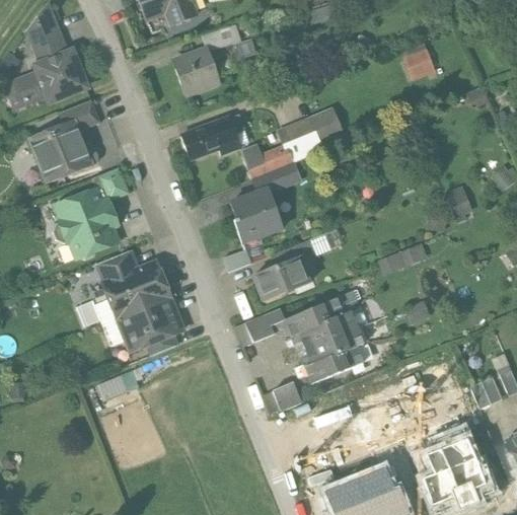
[(139,0),(153,33),(197,15),(191,0),(139,0)]
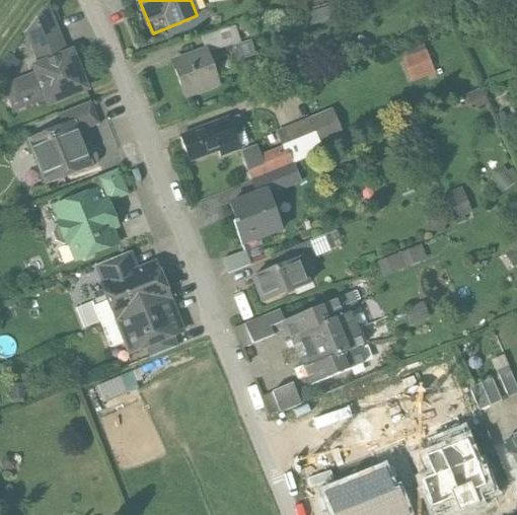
[(48,7),(28,33),(37,55),(52,49),(59,46),(63,45),(48,7)]
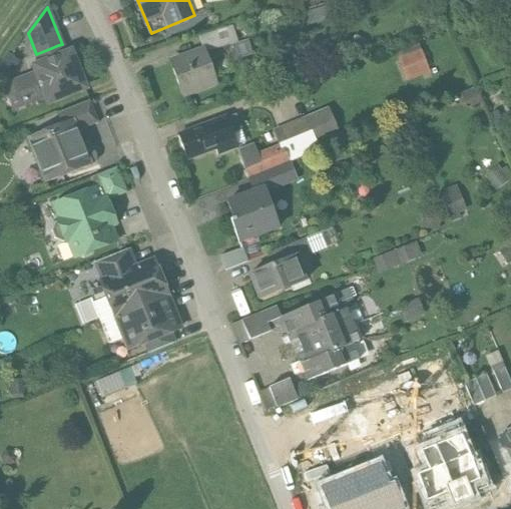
[(232,26),(201,35),(205,49),(206,49),(236,40),(232,26)]
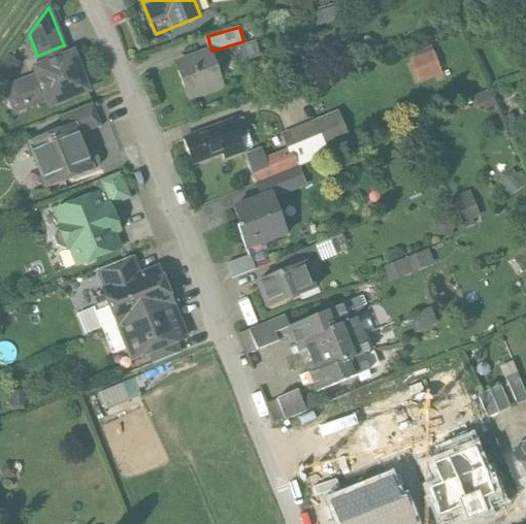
[(437,45),(412,55),(422,80),(448,71),(437,45)]
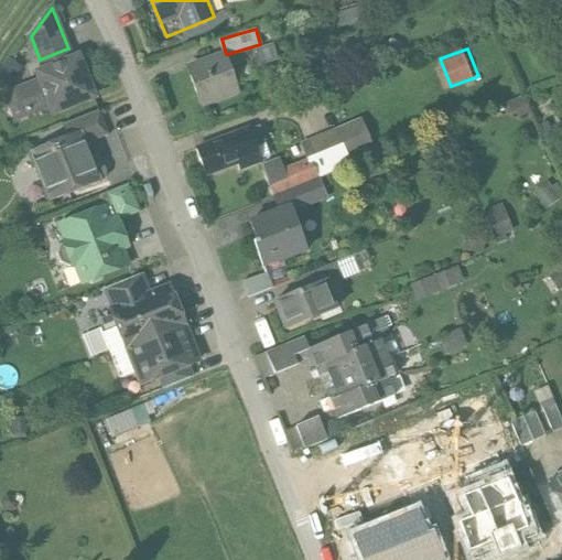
[(60,63),(38,73),(42,82),(18,90),(26,115),(51,105),(54,112),(94,96),(78,56),(68,61),(64,50),(56,53),(60,63)]
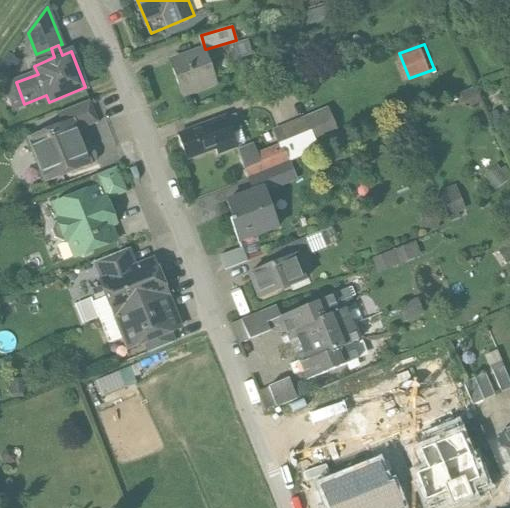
[(205,49),(172,61),(183,94),(217,82),(206,49),(205,49)]
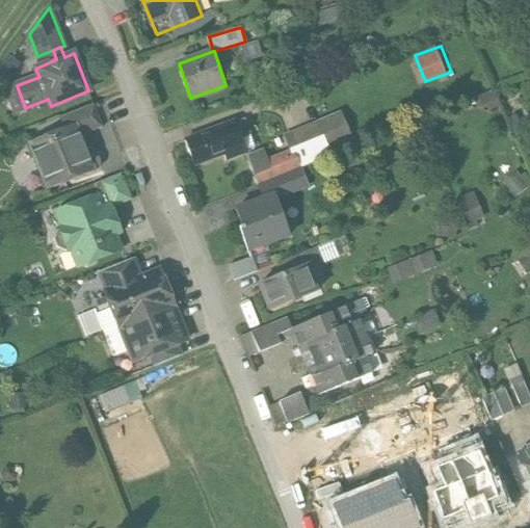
[(94,102),(59,116),(64,129),(65,133),(74,130),(76,137),(81,135),(81,136),(104,127),(94,102)]
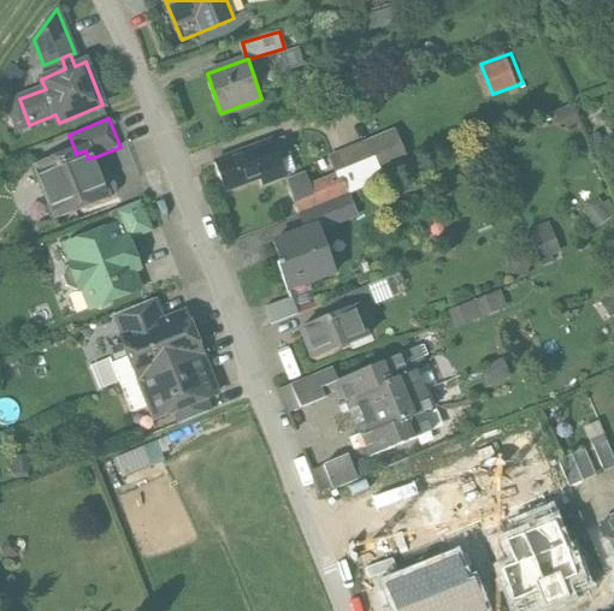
[(314,185),(308,172),(288,181),(300,211),(387,176),(384,170),(409,160),(397,130),(337,154),(342,165),(341,165),(344,173),(314,185)]
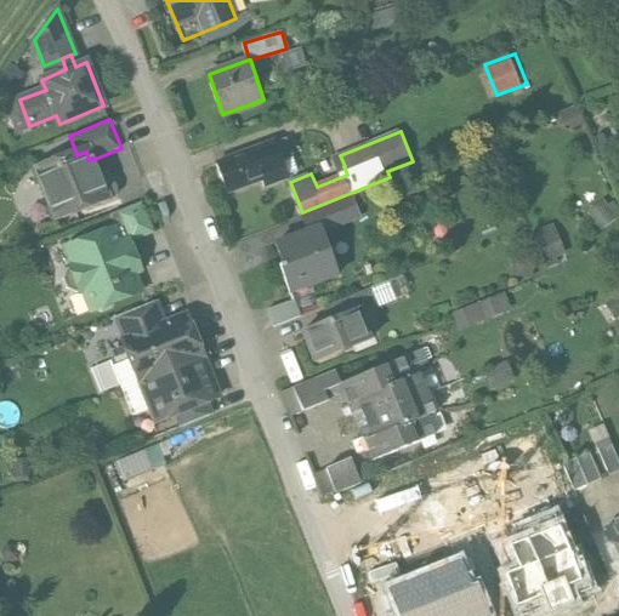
[(287,137),(217,163),(228,192),(263,178),(266,186),(288,177),(282,159),(294,155),(287,137)]
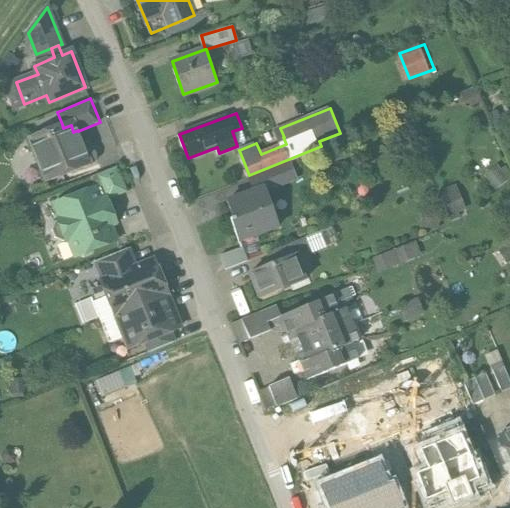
[(63,128),(62,124),(27,138),(45,182),(91,163),(94,161),(95,159),(95,156),(93,153),(91,151),(89,150),(86,150),(78,131),(78,130),(73,132),(71,125),(63,128)]
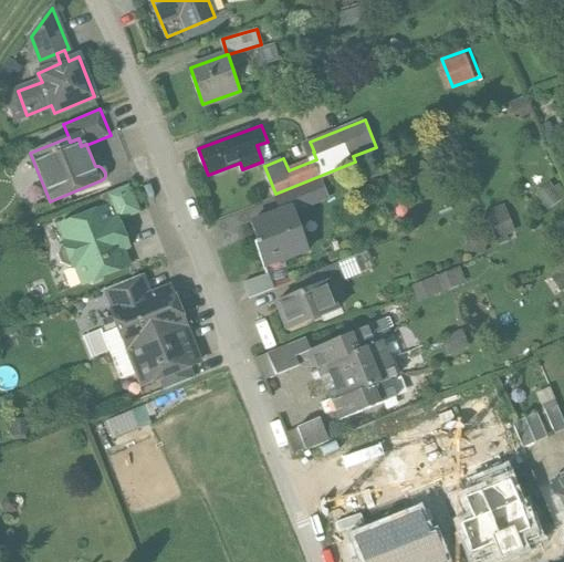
[(129,183),(100,195),(105,209),(110,220),(118,217),(119,219),(141,210),(129,183)]
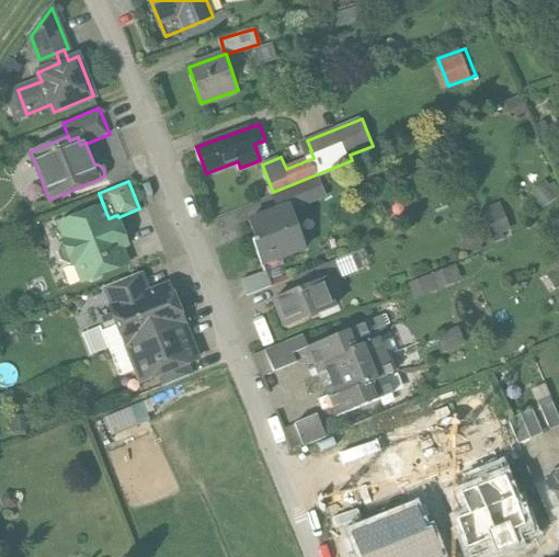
[(289,206),(252,222),(260,239),(255,241),(264,264),(306,247),(289,206)]
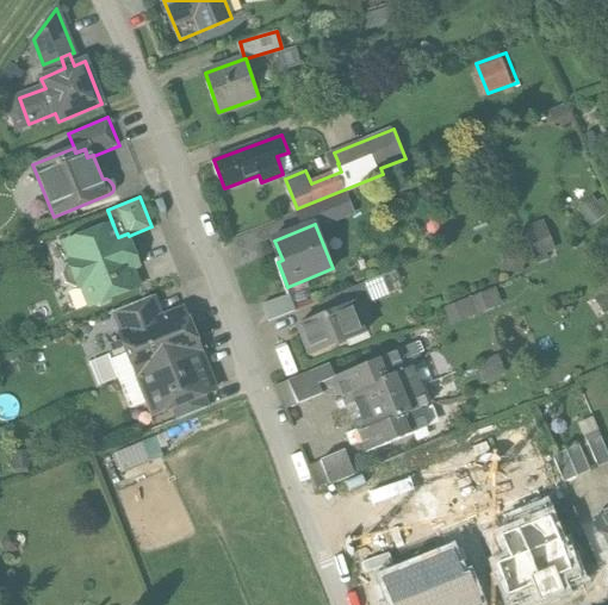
[(113,225),(67,244),(74,262),(66,266),(61,275),(66,284),(74,287),(82,285),(91,304),(95,303),(99,306),(112,301),(112,295),(138,285),(132,267),(140,264),(129,236),(128,234),(118,237),(113,225)]
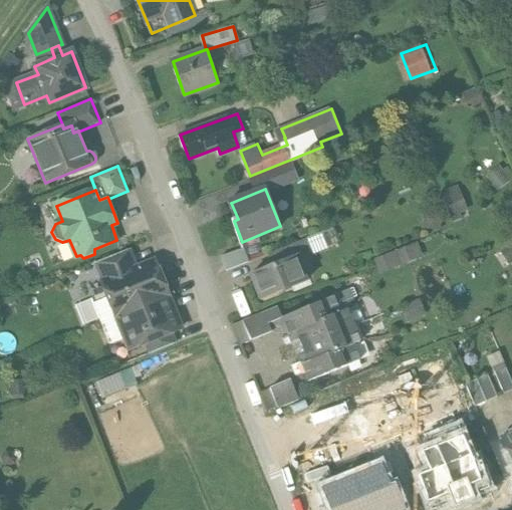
[(307,237),(267,253),(272,265),(296,256),(297,257),(313,251),(307,237)]
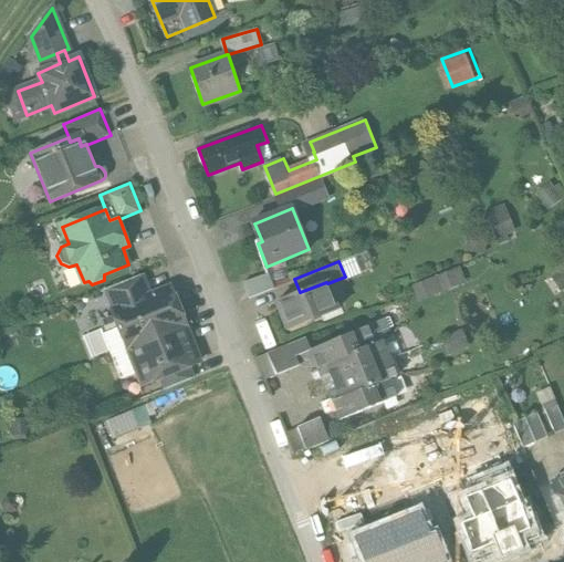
[(415,278),(419,294),(468,282),(463,266),(415,278)]
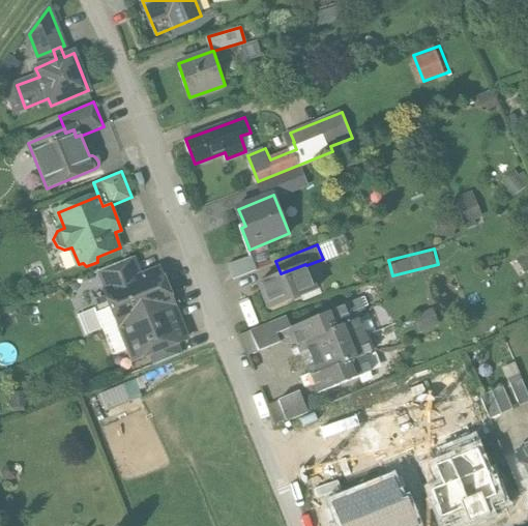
[(236,274),(258,266),(253,253),(230,260),(236,274)]
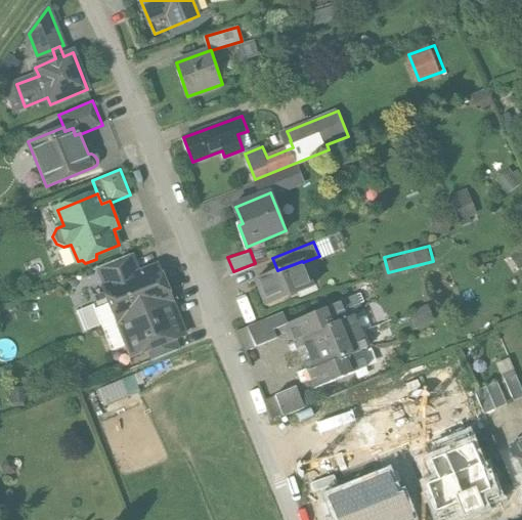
[(131,253),(99,265),(107,286),(139,272),(131,253)]
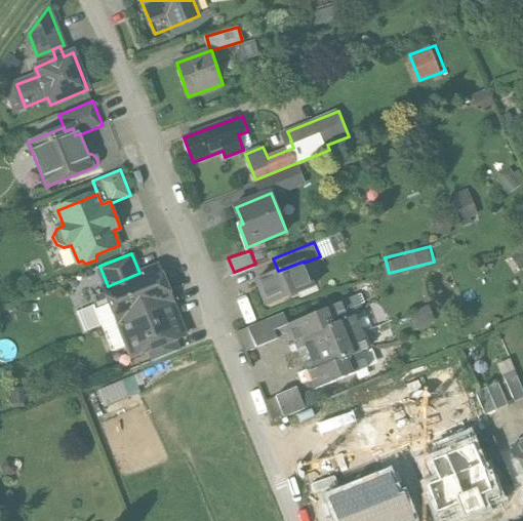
[(278,271),(257,280),(269,307),(314,288),(304,263),(303,262),(278,271)]
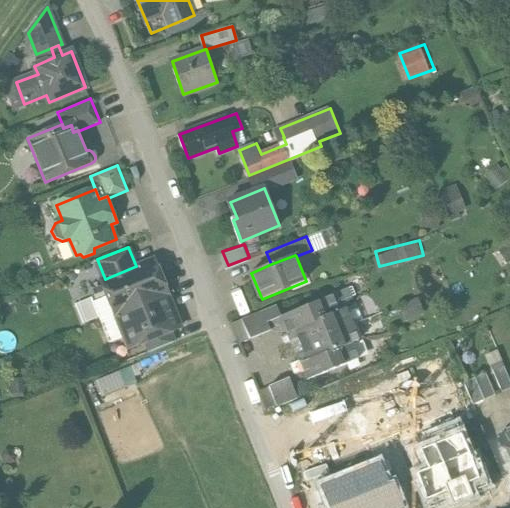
[(105,279),(102,280),(106,291),(91,297),(100,319),(168,292),(155,259),(136,266),(105,279)]
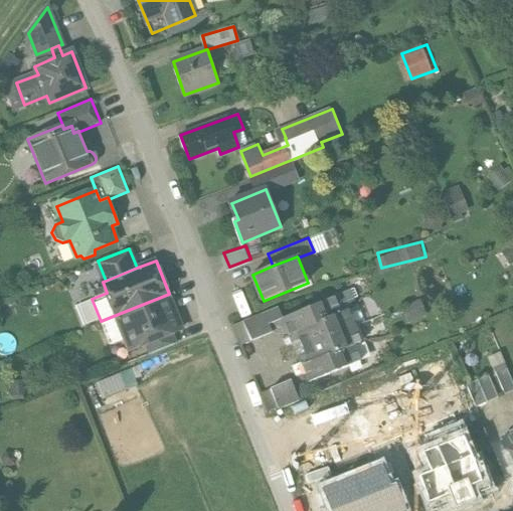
[(335,298),(282,319),(288,335),(292,343),(299,340),(305,355),(298,358),(307,380),(359,358),(352,342),(360,339),(349,311),(354,309),(356,306),(353,299),(358,297),(354,289),(334,297),(335,298)]
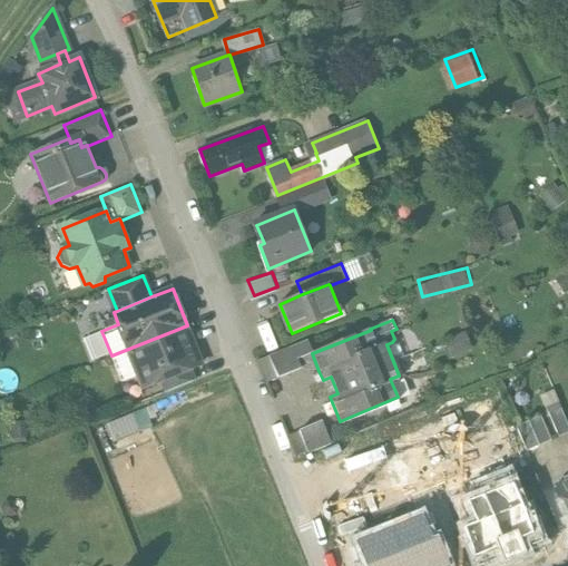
[(187,325),(111,355),(121,381),(139,374),(144,387),(164,379),(191,369),(203,363),(187,325)]
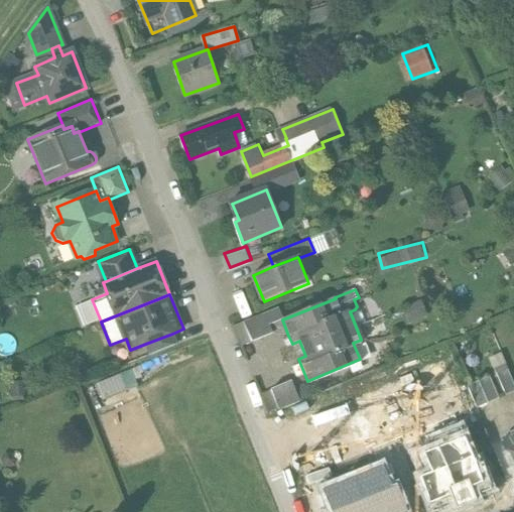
[(282,320),(277,306),(263,312),(271,334),(288,336),(282,320)]
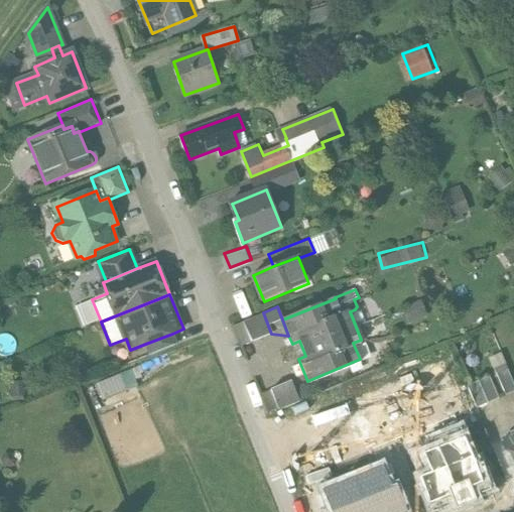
[(263,312),(243,321),(251,343),(271,334),(263,312)]
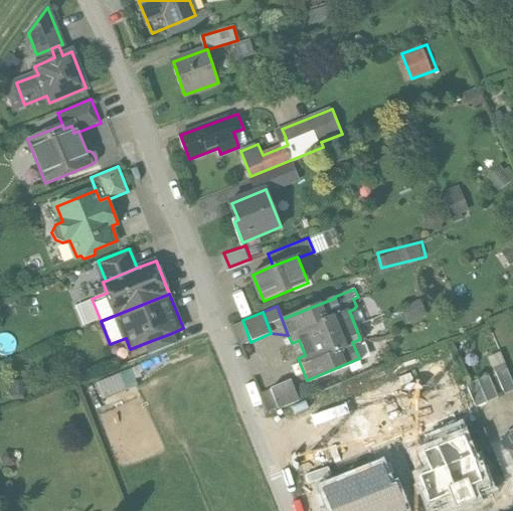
[(242,320),(233,324),(241,345),(250,342),(242,320)]
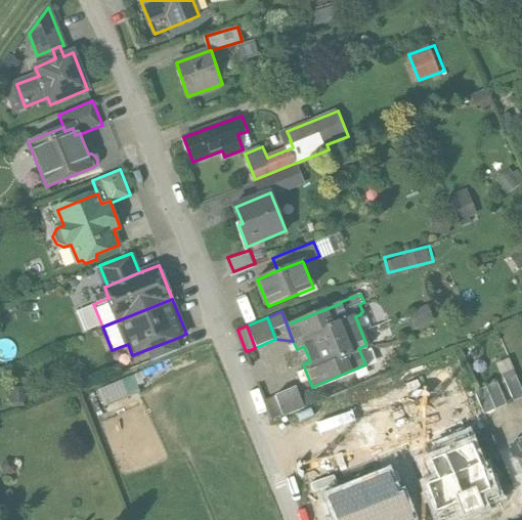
[(175,339),(150,348),(154,358),(179,348),(175,339)]
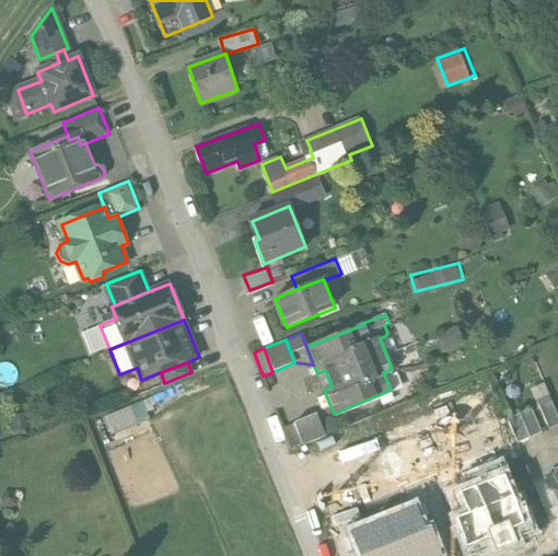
[(557,412),(551,398),(542,403),(551,427),(557,425),(557,412)]
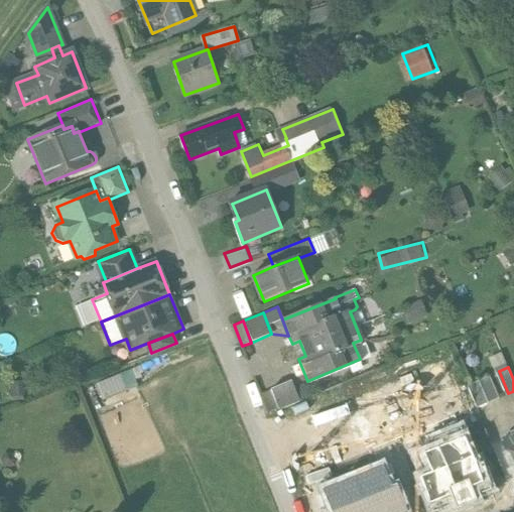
[(491,374),(468,384),(478,406),(501,397),(491,374)]
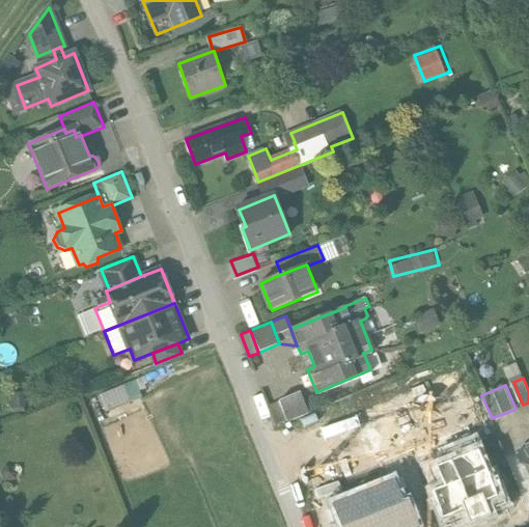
[(299,390),(277,399),(286,421),(308,412),(303,398),(299,390)]
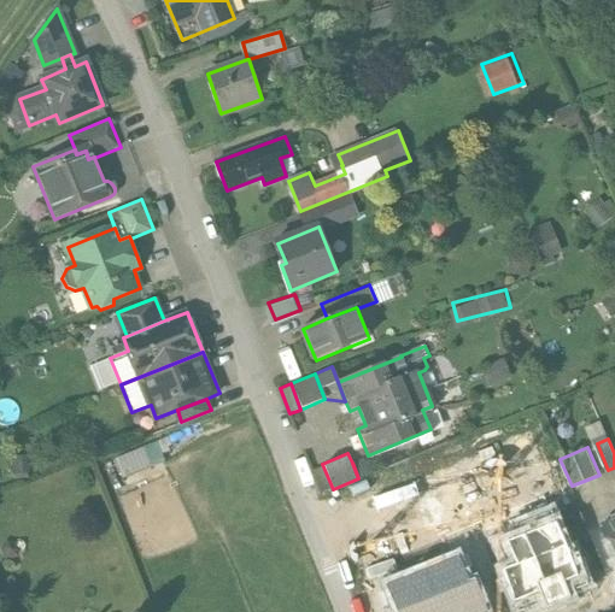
[(370,463),(361,458),(352,463),(358,478),(374,472),(370,463)]
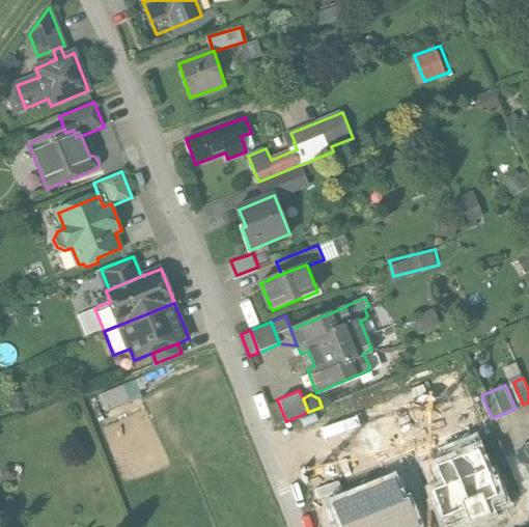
[(277,399),(268,404),(277,425),(286,421),(277,399)]
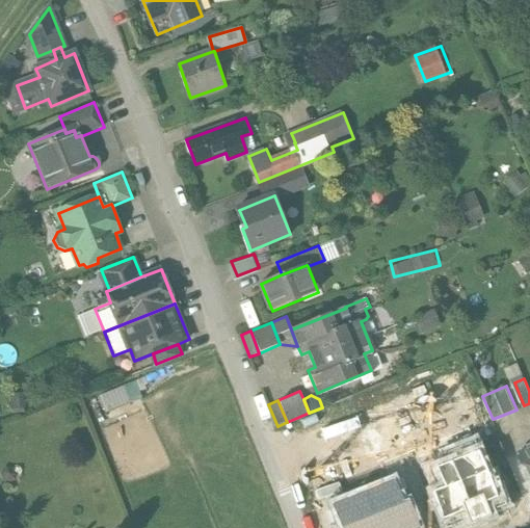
[(469,527),(508,516),(494,474),(434,493),(413,425),(358,444),(351,423),(337,428),(369,527),(469,527)]
